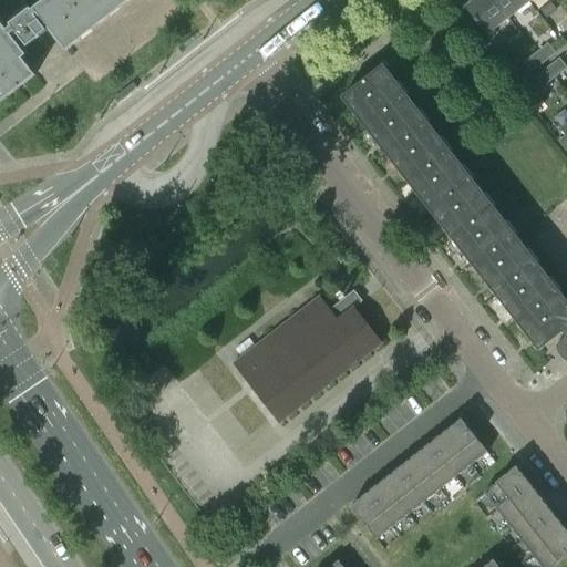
[(43,0),(33,9),(38,14),(66,51),(132,0),(43,0)]
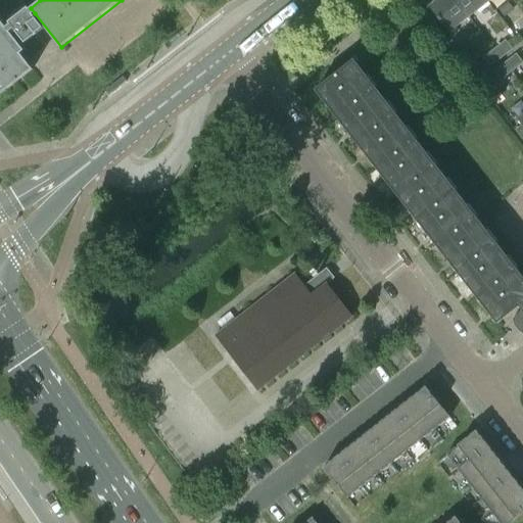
[(449,33),(469,17),(455,0),(439,0),(430,8),(449,33)]
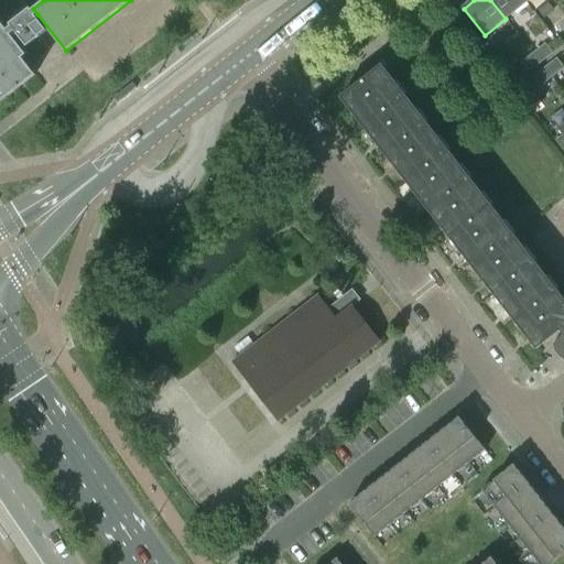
[(524,0),(490,0),(506,19),(527,2),(524,0)]
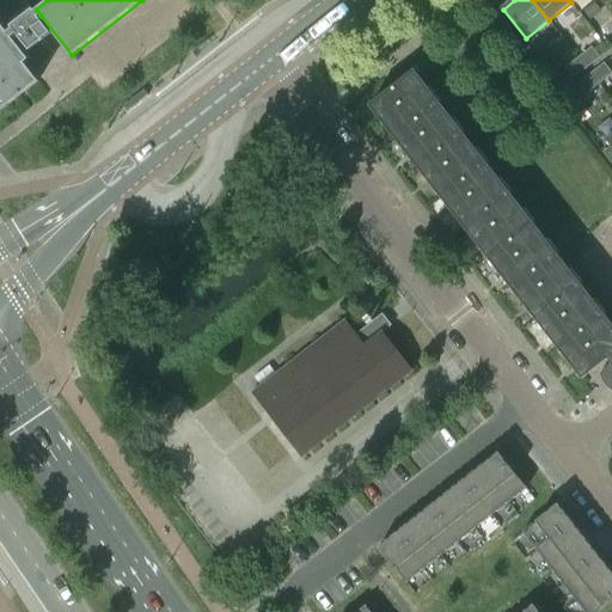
[(34,11),(12,28),(41,66),(54,55),(43,41),(51,35),(34,11)]
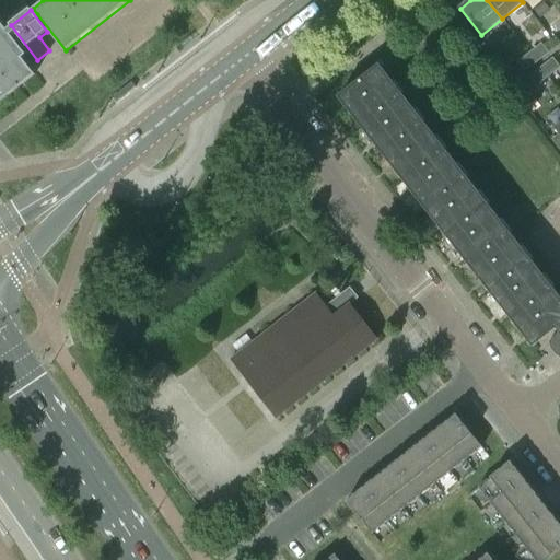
[(27,54),(0,19),(0,102),(35,76),(22,58),(27,54)]
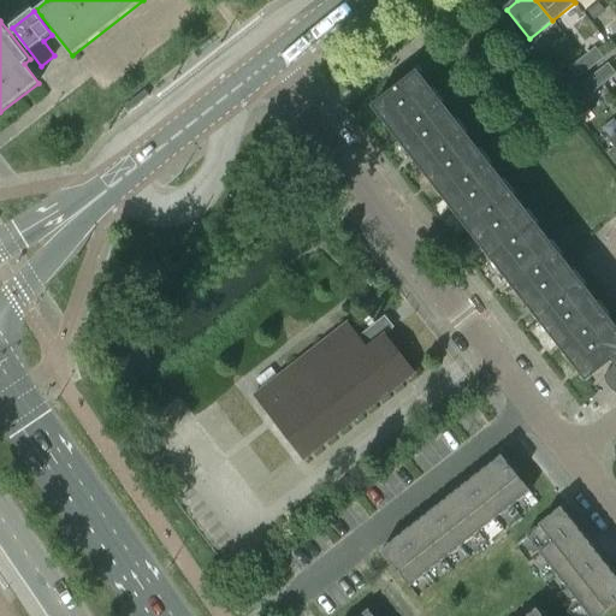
[(582,59),(591,69),(604,59),(596,48),(582,59)]
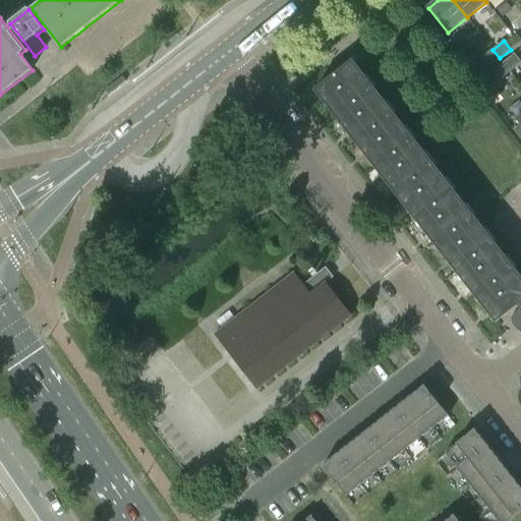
[(474,77),(488,67),(500,58),(493,50),(468,69),(474,77)]
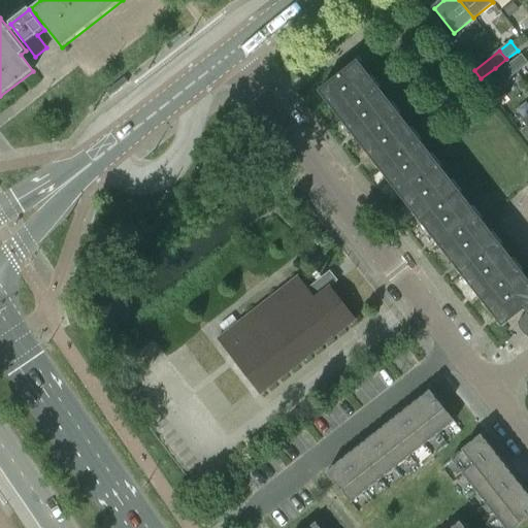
[(510,64),(517,72),(527,64),(521,56),(510,64)]
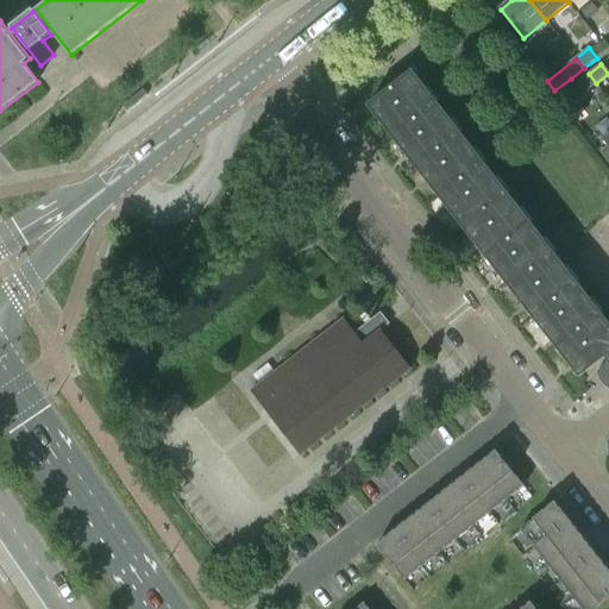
[(608,324),(413,73),(408,75),(369,106),(581,377),(606,357),(608,362),(598,370),(608,383),(608,324)]
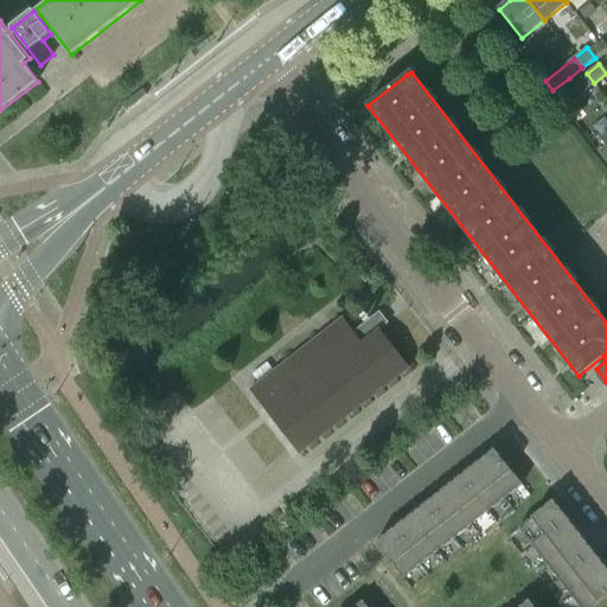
[(587,74),(574,83),(582,94),(594,83),(587,74)]
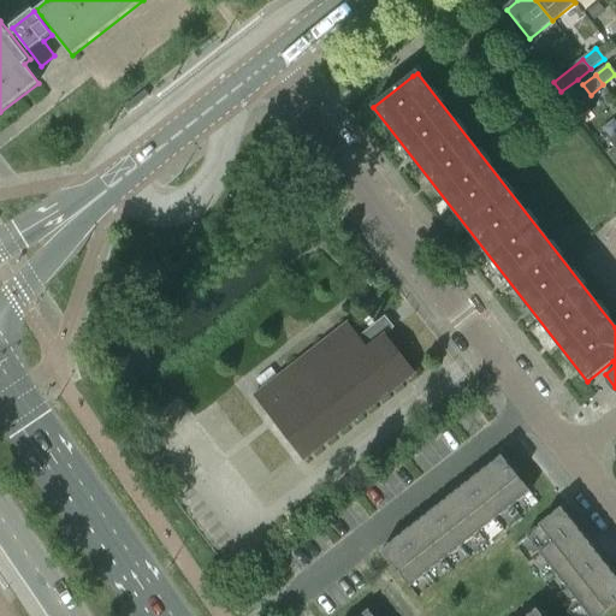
[(124,108),(129,113),(149,96),(146,92),(124,108)]
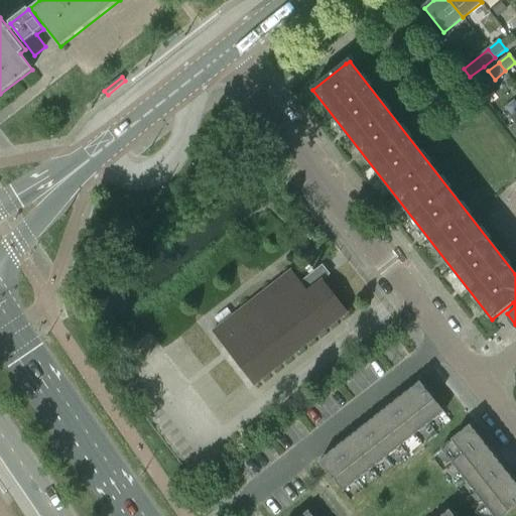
[(307,270),(310,274),(310,275),(315,271),(311,266),(307,270)]
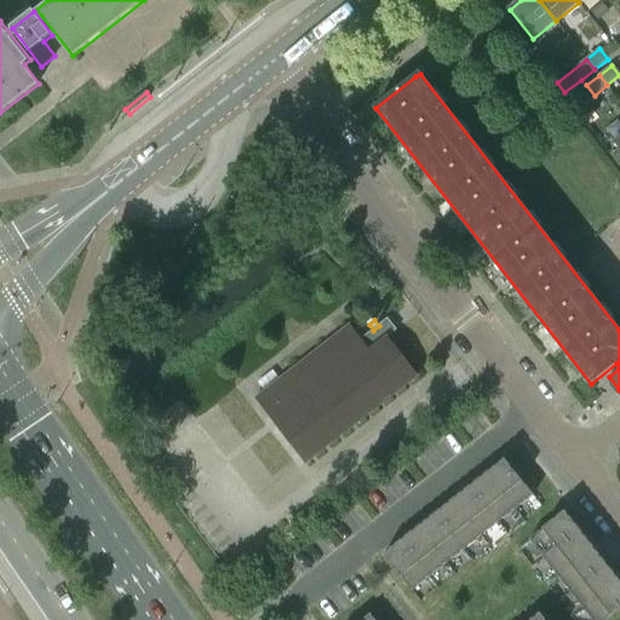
[(351,327),(254,403),(274,430),(309,475),(360,435),(422,385),(390,343),(399,337),(388,323),(362,343),(351,327)]
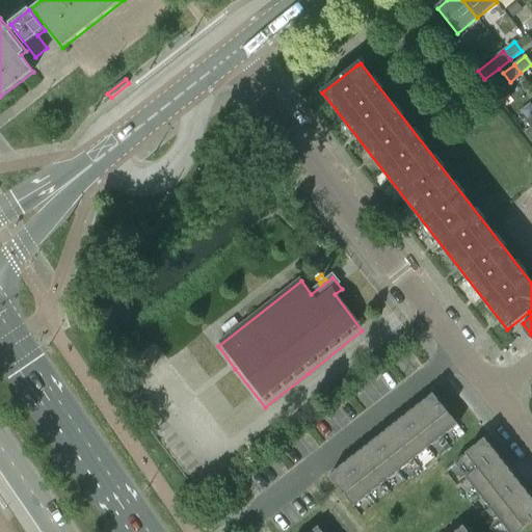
[(433,394),(419,405),(443,436),(458,425),(433,394)]
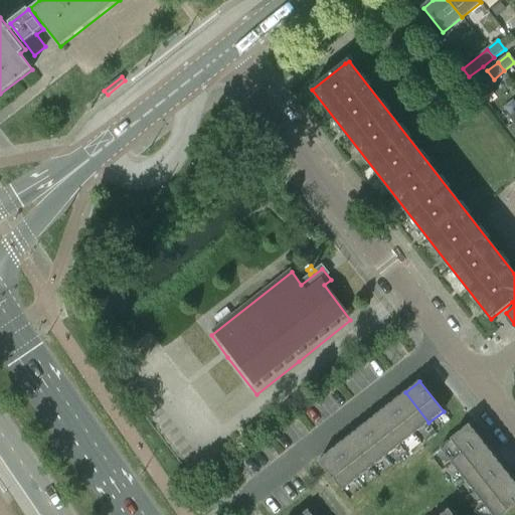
[(414,435),(428,422),(405,392),(390,404),(414,435)]
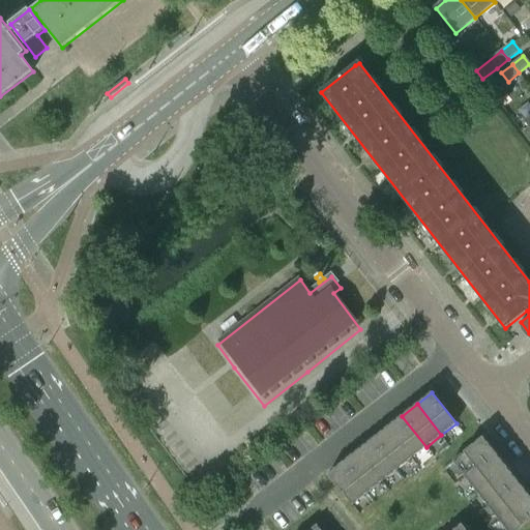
[(427,447),(402,416),(387,428),(411,459),(427,447)]
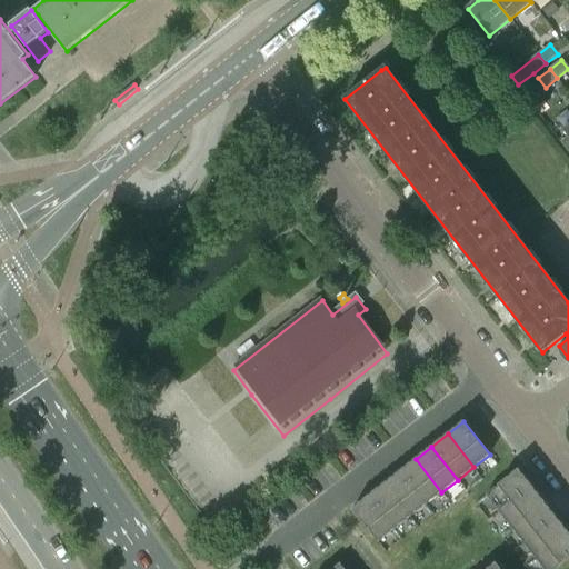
[(426,505),(441,492),(416,459),(400,471),(426,505)]
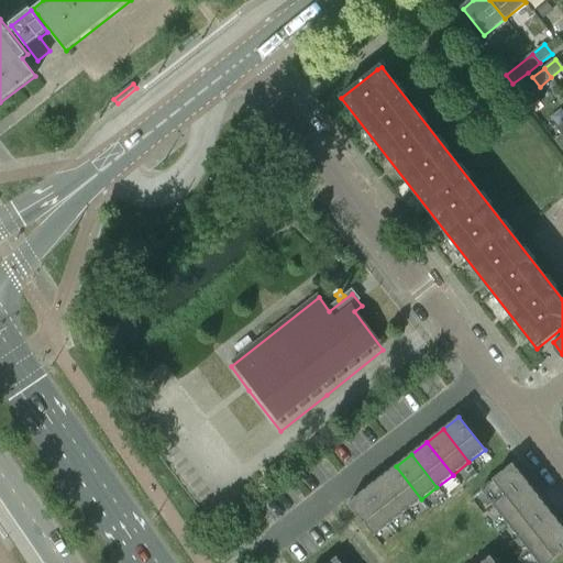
[(493,506),(526,479),(514,464),(481,489),(493,506)]
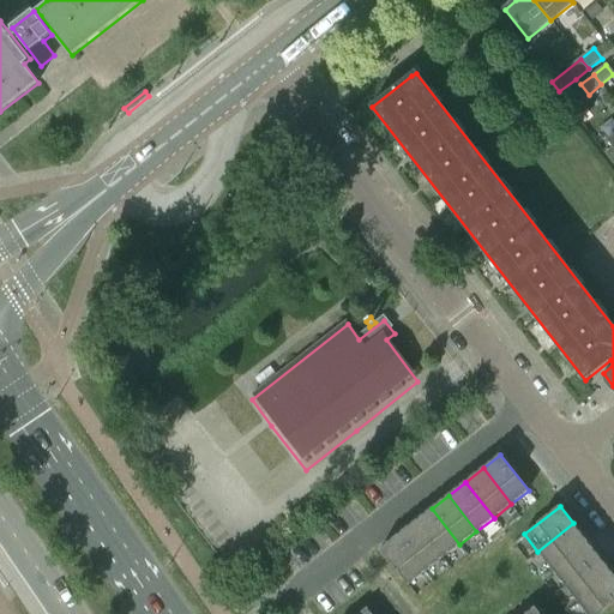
[(459,545),(432,509),(414,523),(443,558),(459,545)]
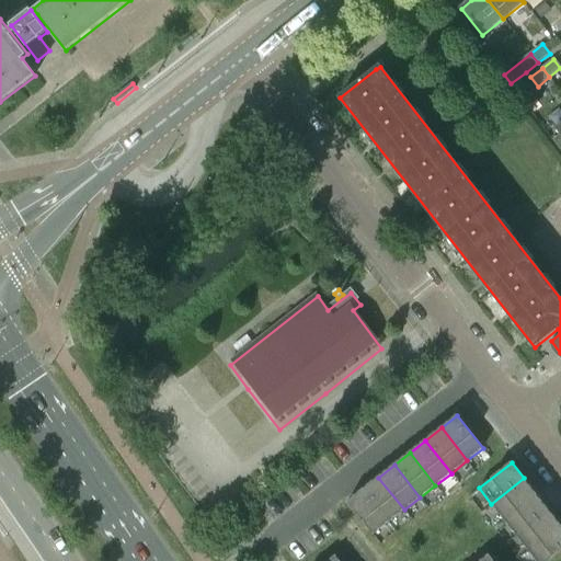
[(388,523),(404,510),(378,478),(363,490),(388,523)]
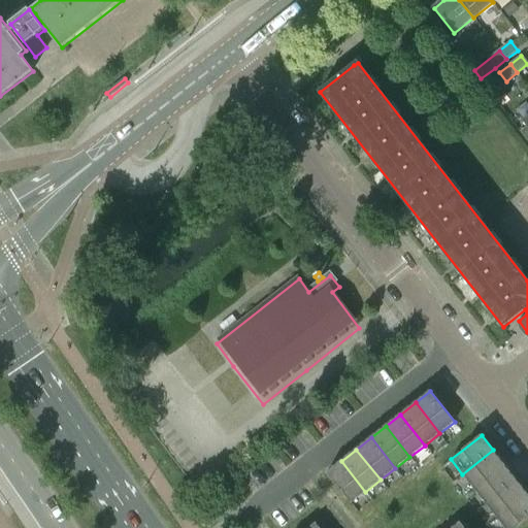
[(493,450),(462,474),(474,489),(504,465),(493,450)]
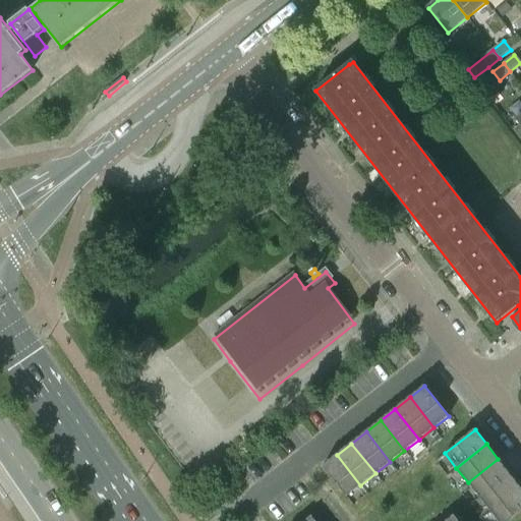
[(323,466),(346,497),(360,485),(337,455),(323,466)]
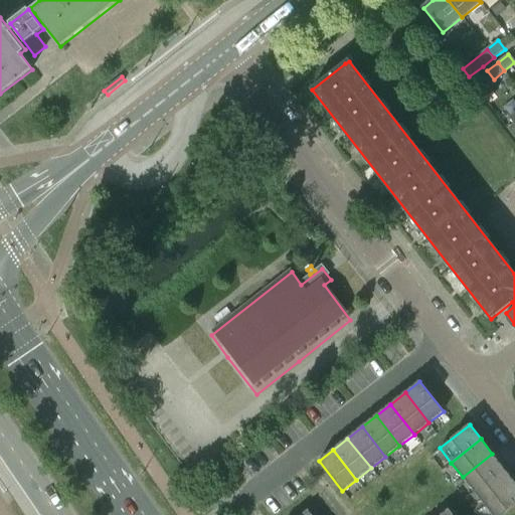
[(492,454),(463,477),(474,492),(504,468),(492,454)]
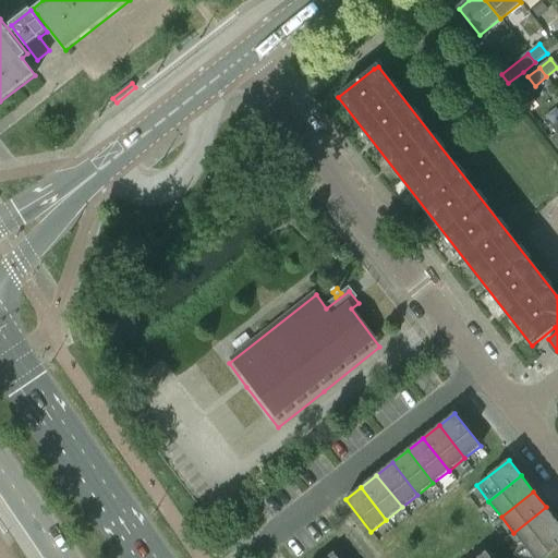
[(557,522),(546,507),(513,533),(525,548),(557,522)]
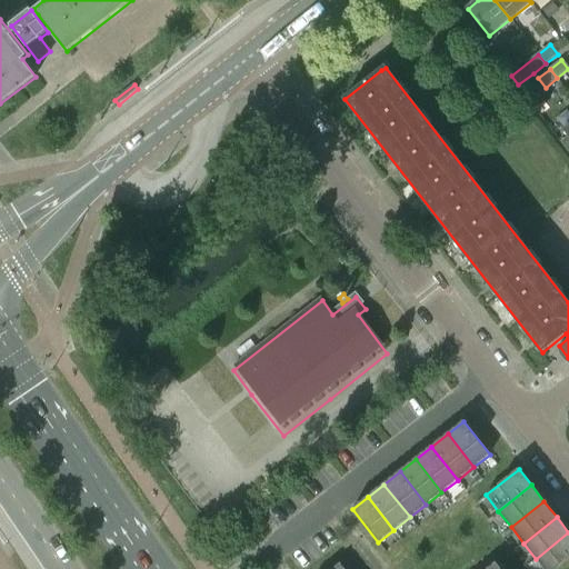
[(568,532),(536,559),(543,568),(556,568),(568,559),(568,532)]
